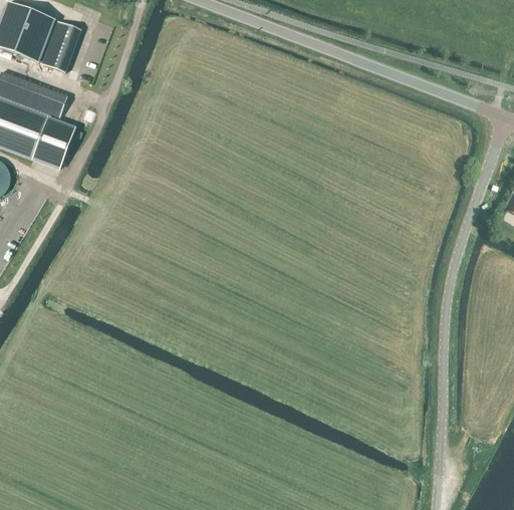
[(56,19),(6,1),(0,18),(0,46),(40,62),(56,19)]
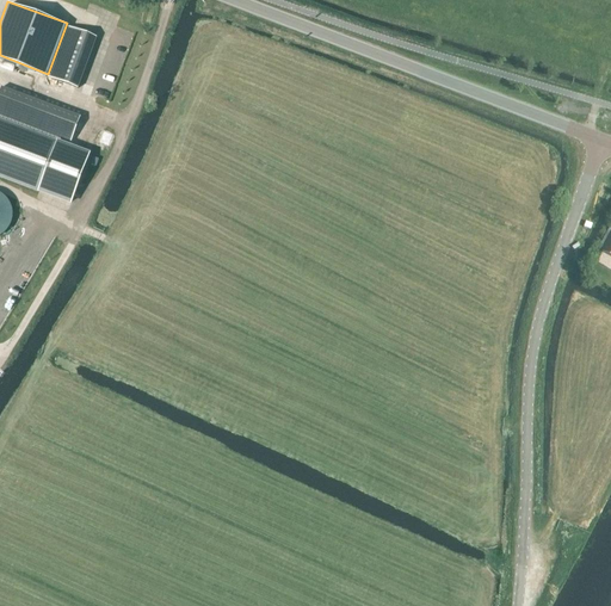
[(78,85),(96,35),(67,23),(48,74),(78,85)]
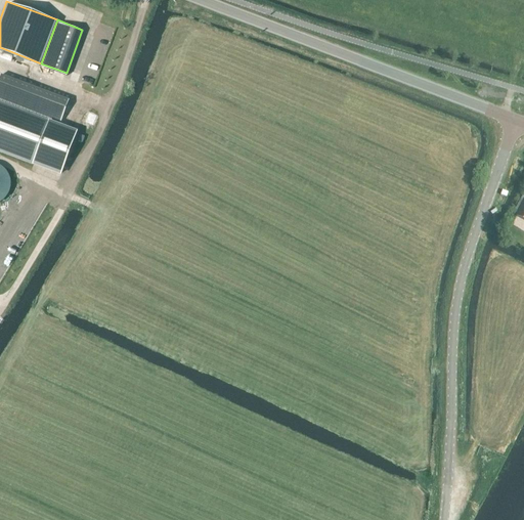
[(0,73),(0,97),(60,121),(69,98),(0,72),(0,73)]
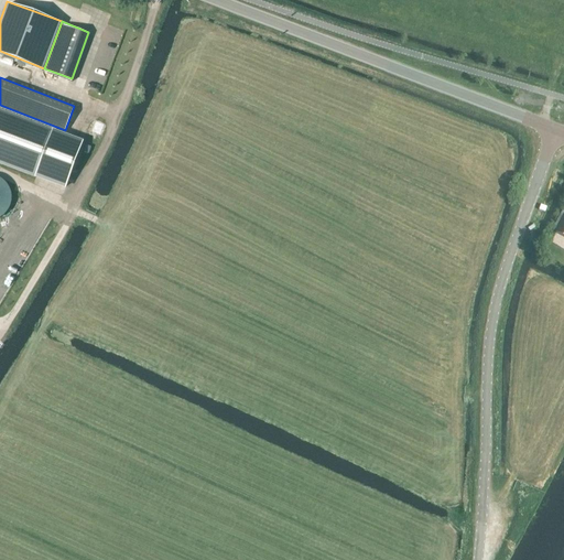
[(0,159),(66,184),(83,140),(0,108),(0,159)]
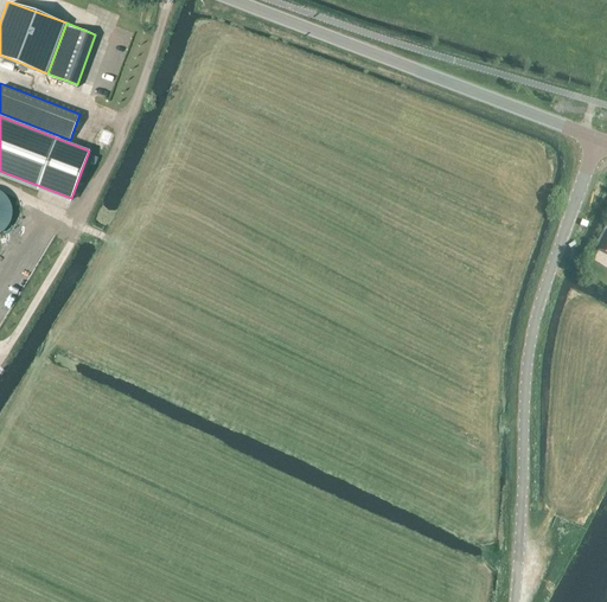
[(0,230),(1,230),(4,228),(5,225),(7,223),(8,221),(10,217),(10,215),(11,211),(10,209),(10,205),(8,203),(7,199),(6,197),(4,194),(1,192),(0,191),(0,230)]
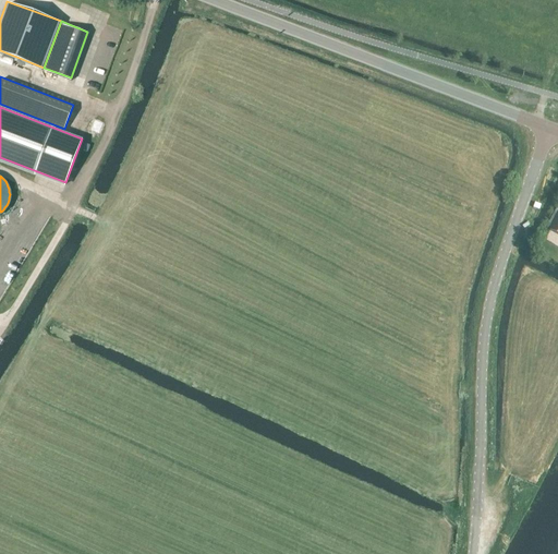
All buildings are outlined.
